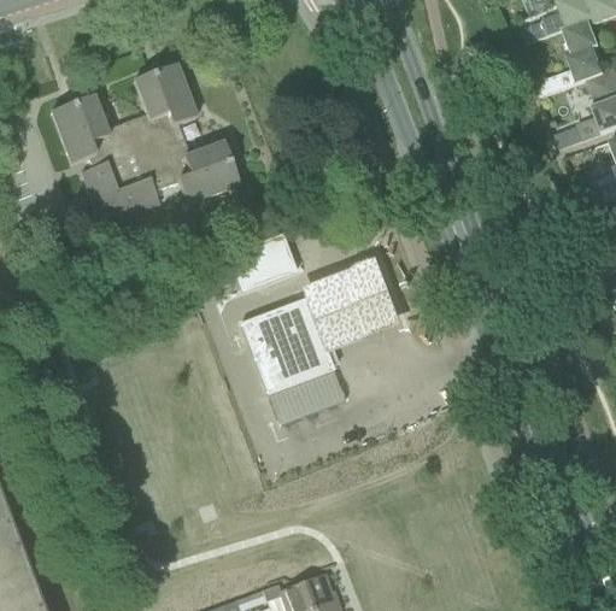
[(559,12),(543,18),(544,21),(549,35),(562,30),(567,29),(588,19),(592,18),(594,18),(587,0),(555,0),(559,12)]
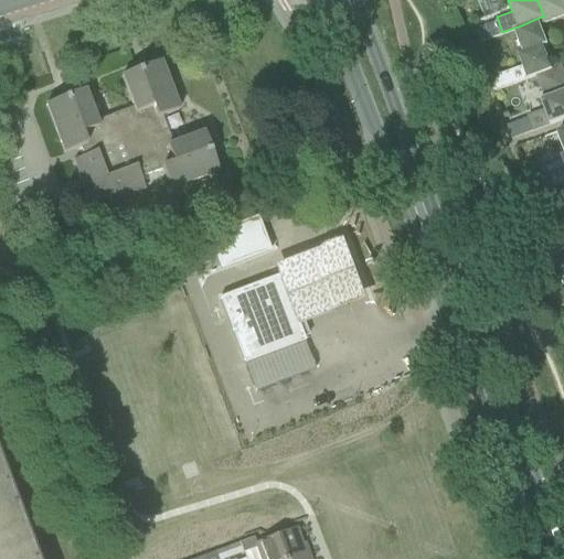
[(538,0),(544,17),(542,17),(544,21),(563,12),(563,0),(538,0)]
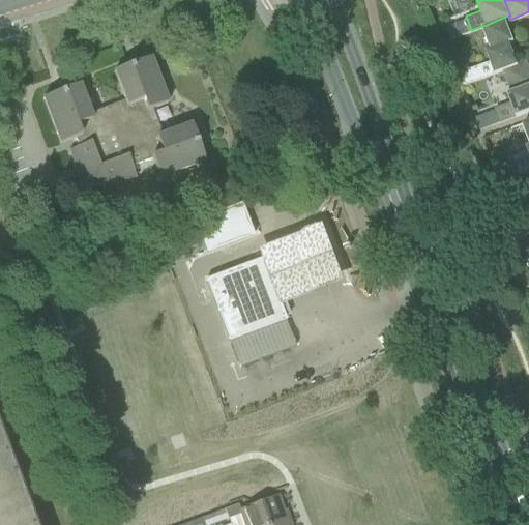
[(509,40),(513,39),(505,17),(487,25),(482,26),(490,47),(486,48),(490,60),(459,70),(463,82),(503,68),(503,69),(526,60),(526,58),(518,61),(509,40)]
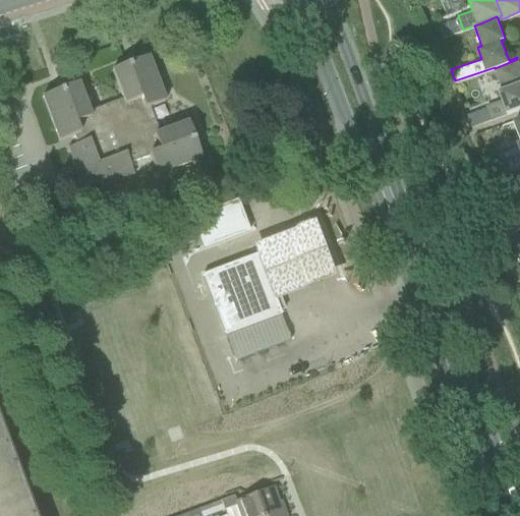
[(456,17),(438,24),(442,37),(461,30),(456,17)]
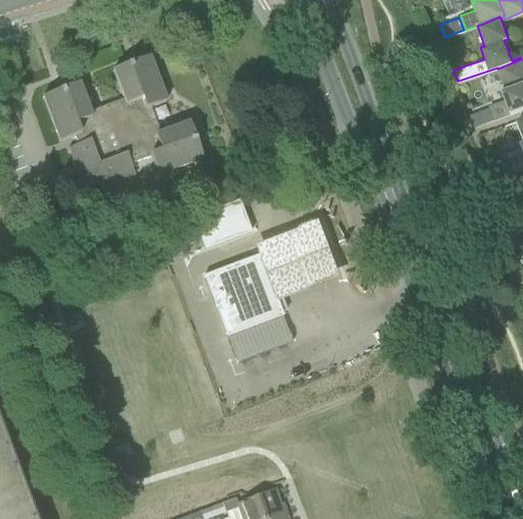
[(150,104),(166,98),(149,53),(135,59),(136,61),(130,63),(129,61),(113,68),(124,96),(106,102),(116,127),(128,123),(155,114),(150,104)]
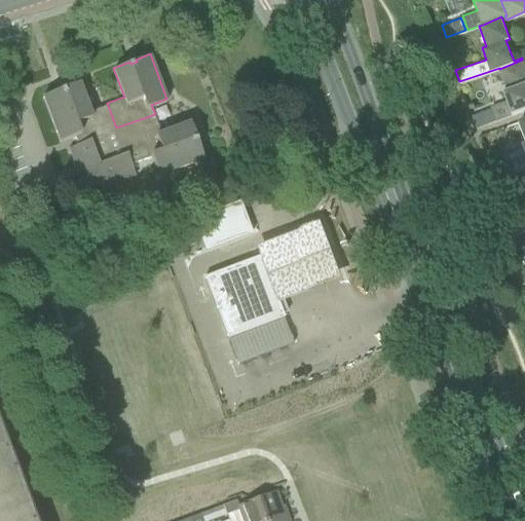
[(524,65),(522,60),(499,69),(505,89),(503,89),(512,113),(524,107),(524,65)]
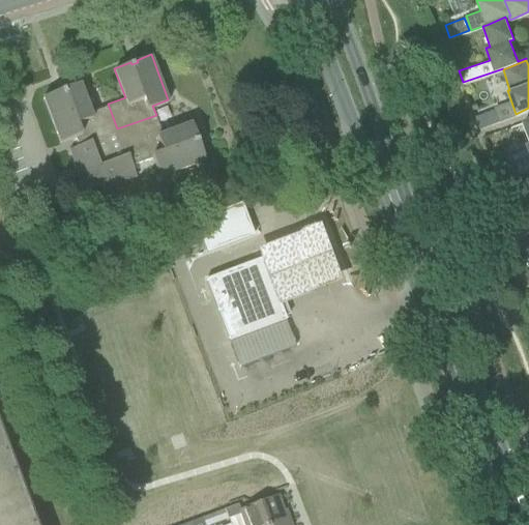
[(108,104),(90,111),(80,82),(63,87),(64,90),(58,92),(57,90),(42,95),(60,141),(80,133),(83,142),(117,128),(108,104)]
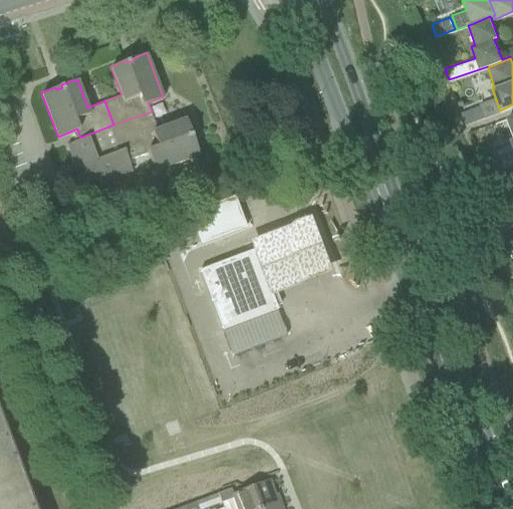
[(465,123),(485,115),(480,104),(461,112),(465,123)]
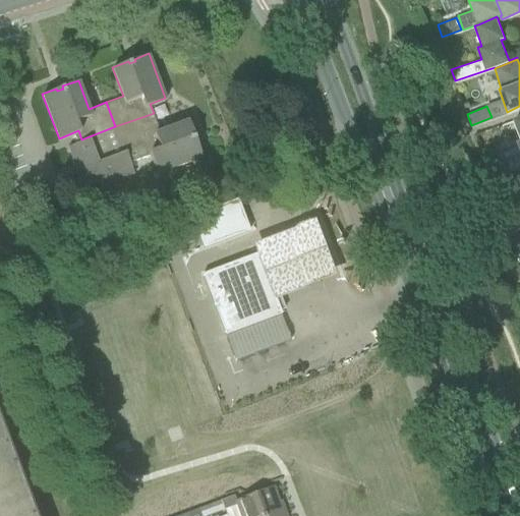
[(188,119),(160,130),(154,113),(127,122),(139,156),(150,153),(157,172),(201,155),(196,141),(193,142),(191,136),(194,135),(188,119)]
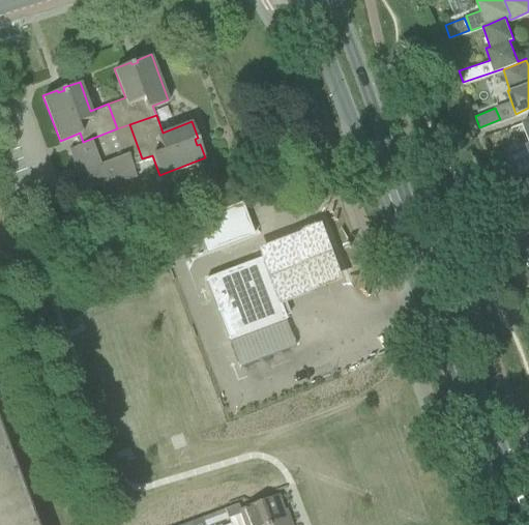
[(516,162),(494,170),(499,181),(500,181),(515,176),(528,170),(528,118),(523,121),(528,136),(528,144),(527,145),(528,147),(528,148),(512,154),(516,162)]
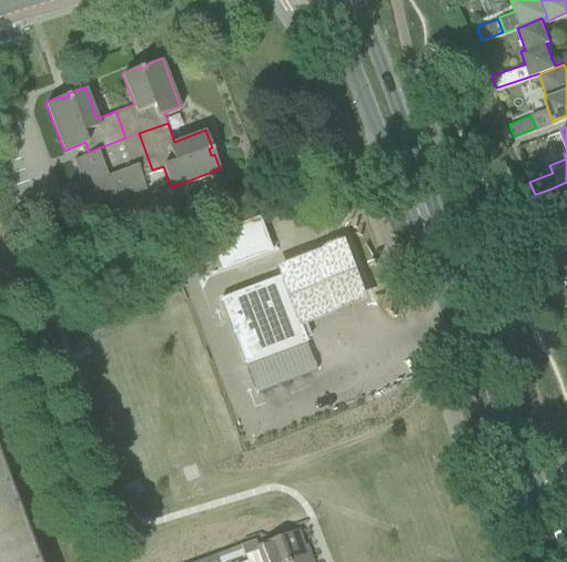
[(141,174),(152,170),(139,133),(125,138),(89,152),(74,157),(81,176),(85,174),(89,182),(84,183),(93,206),(145,186),(141,174)]
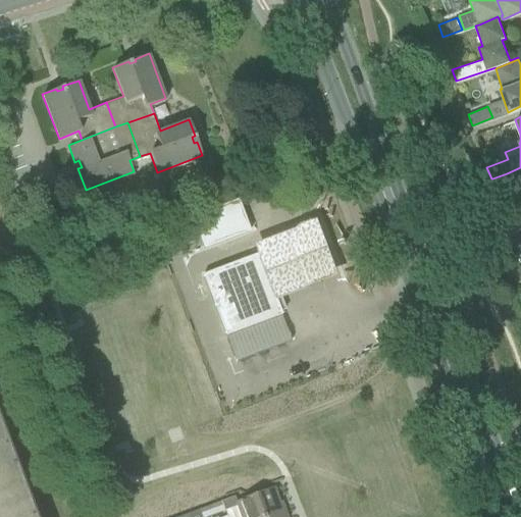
[(230,201),(193,214),(204,246),(250,228),(238,198),(230,201)]
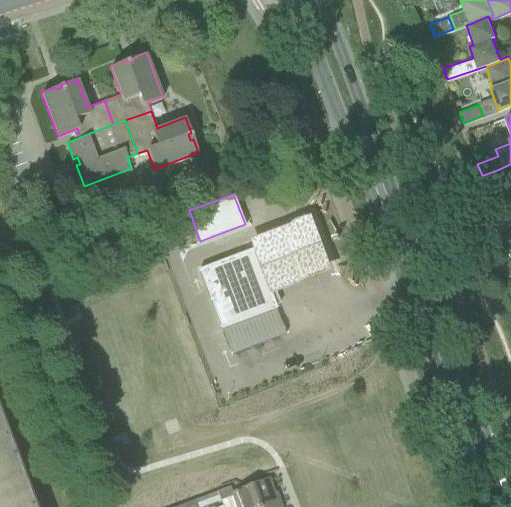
[(510,196),(493,204),(499,218),(504,216),(510,213),(510,196)]
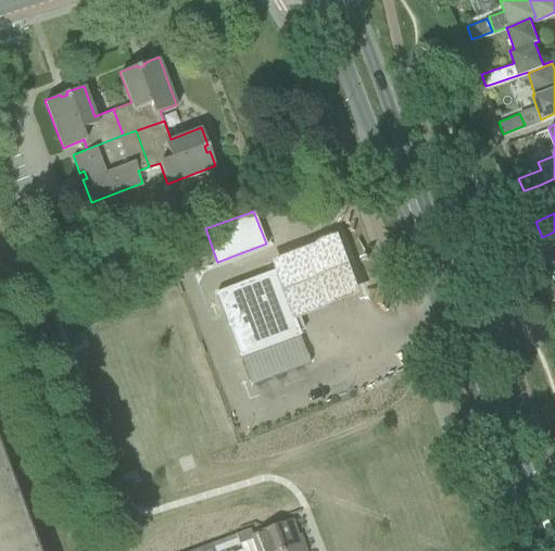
[(340,234),(273,259),(292,312),(298,315),(363,290),(340,234)]
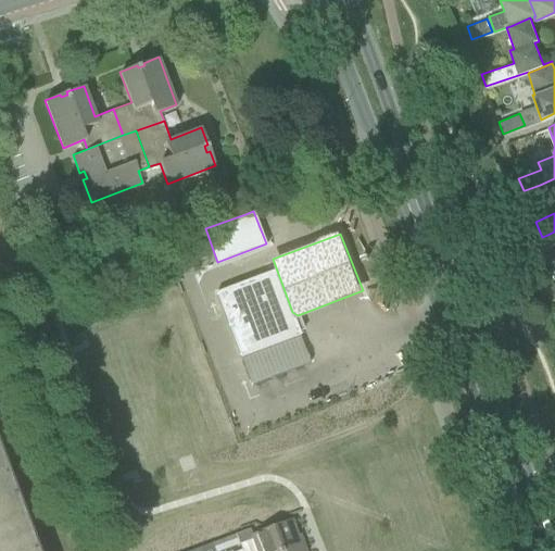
[(542,237),(538,239),(541,249),(545,247),(551,245),(547,235),(542,237)]
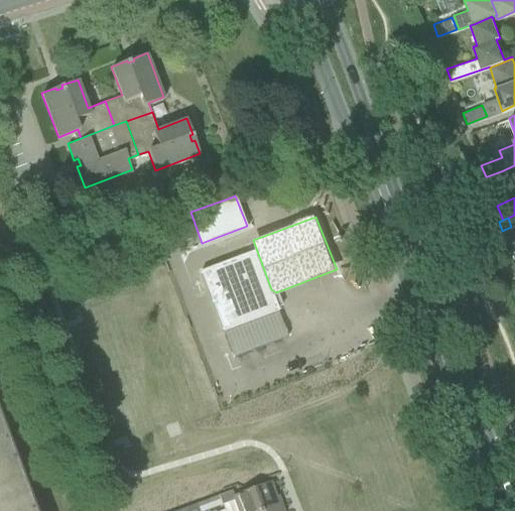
[(229,258),(201,269),(224,330),(279,308),(277,304),(276,304),(275,302),(275,300),(278,299),(276,292),(271,289),(255,249),(237,256),(229,259),(229,258)]
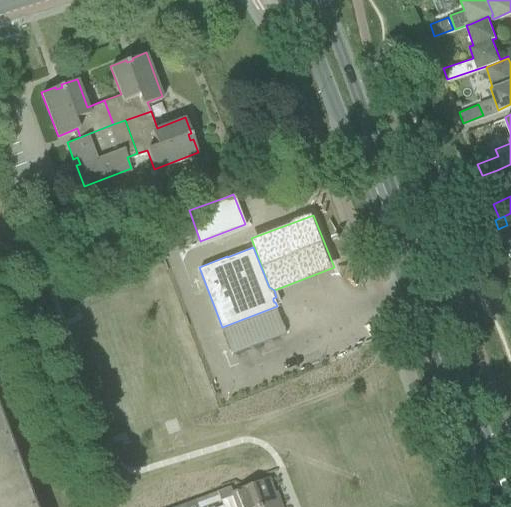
[(0,488),(25,480),(0,414),(0,488)]
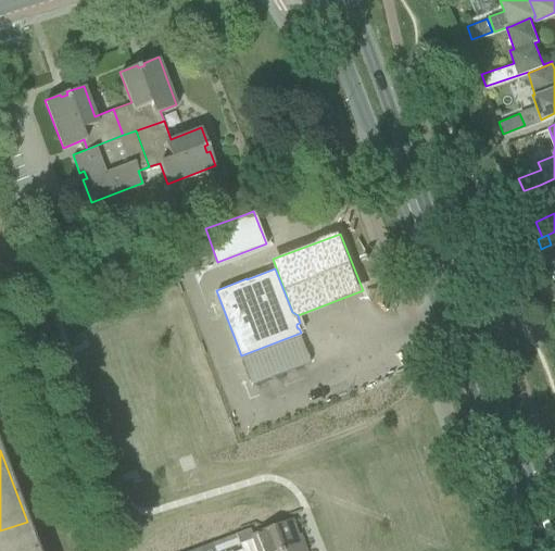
[(257,550),(280,550),(302,543),(291,516),(252,531),(250,526),(237,530),(240,541),(252,536),(257,550)]
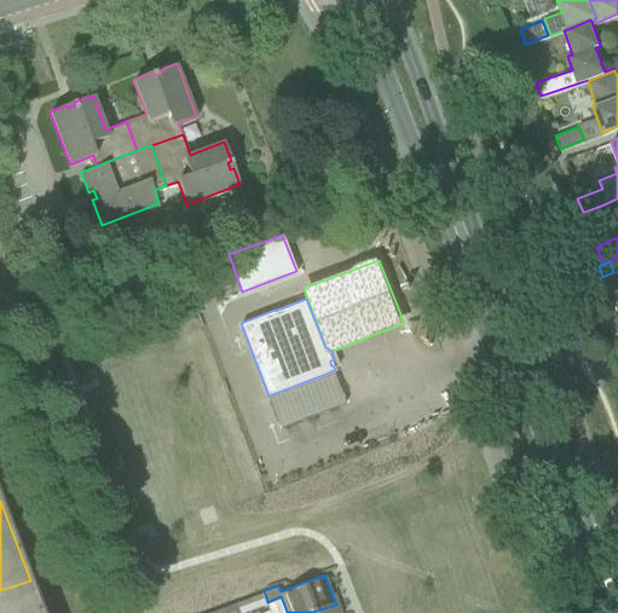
[(0,612),(42,612),(30,580),(0,590),(0,612)]
